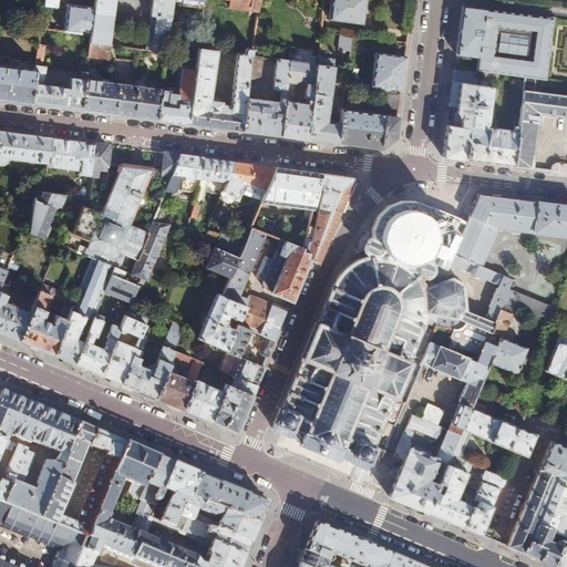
[(95,0),(95,2),(94,7),(92,30),(90,42),(110,45),(115,0),(95,0)]
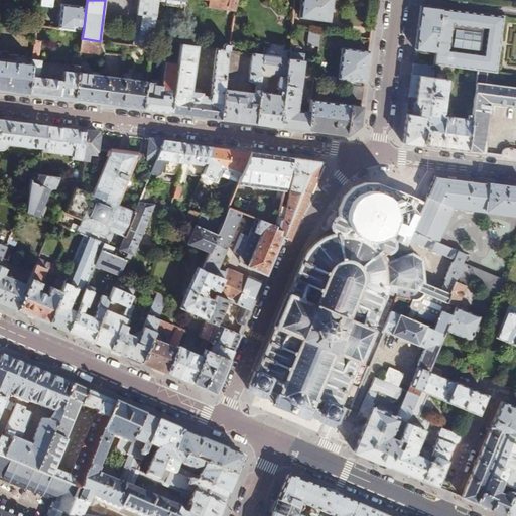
[(144,15),(140,46),(150,48),(156,0),(138,0),(137,14),(144,15)]
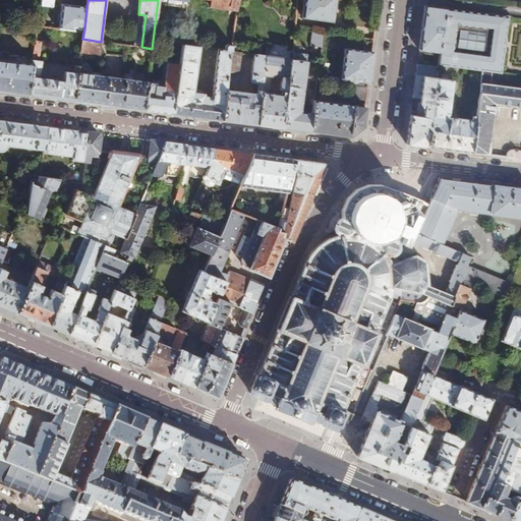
[(211,0),(211,6),(237,10),(238,0),(211,0)]
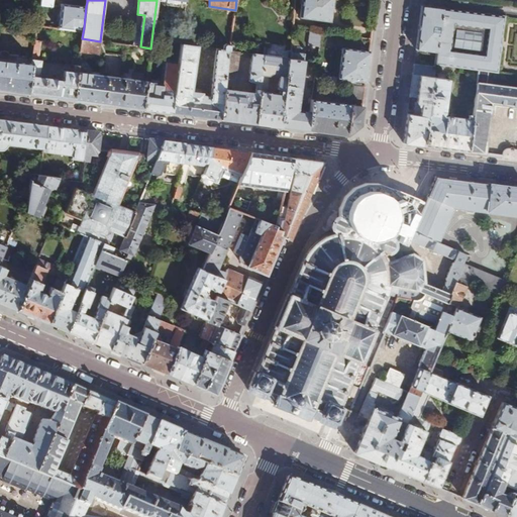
[(332,0),(301,0),(299,17),(329,21),(332,0)]
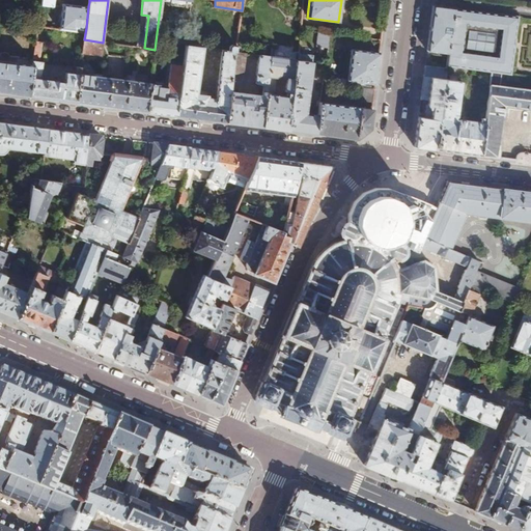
[(63,3),(59,30),(76,32),(77,27),(86,28),(88,6),(63,3)]
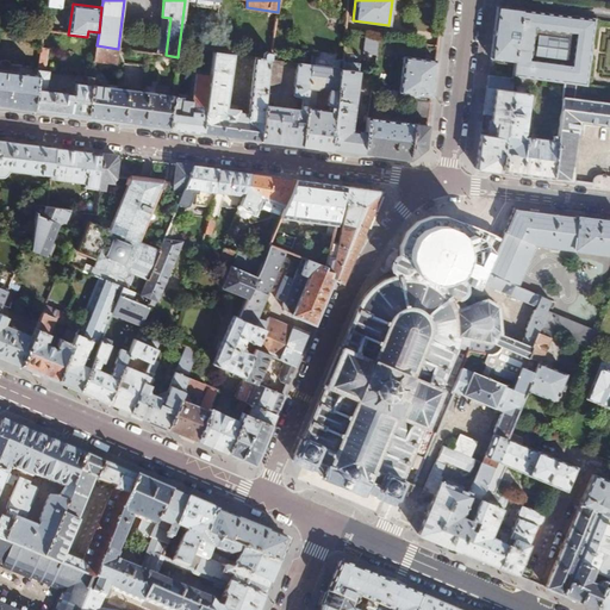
[(516,61),(523,10),(497,6),(495,32),(491,57),(516,61)]
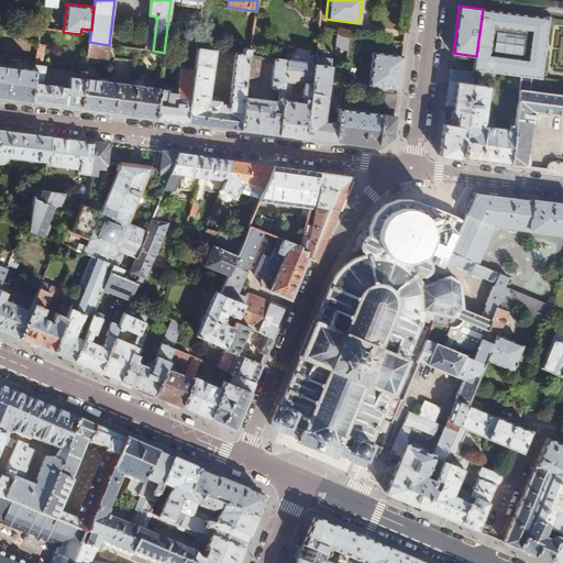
[(562,95),(529,91),(530,77),(541,78),(544,55),(545,55),(548,41),(545,41),(549,18),(508,12),(483,9),(476,56),(475,69),(521,76),(517,111),(516,122),(515,125),(510,164),(529,167),(530,157),(529,157),(534,123),(536,122),(537,112),(562,116),(562,95)]
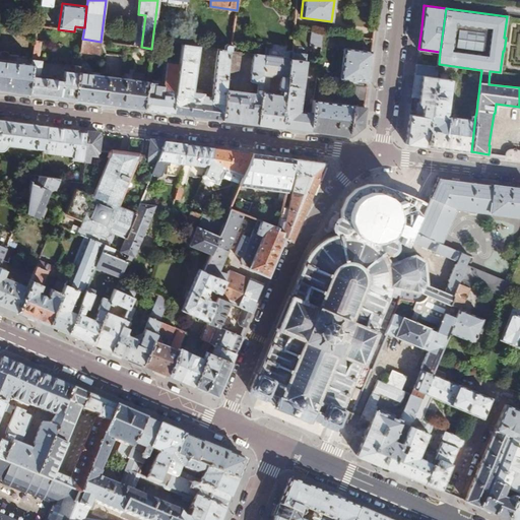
[(138,14),(133,46),(141,47),(145,15),(138,14)]
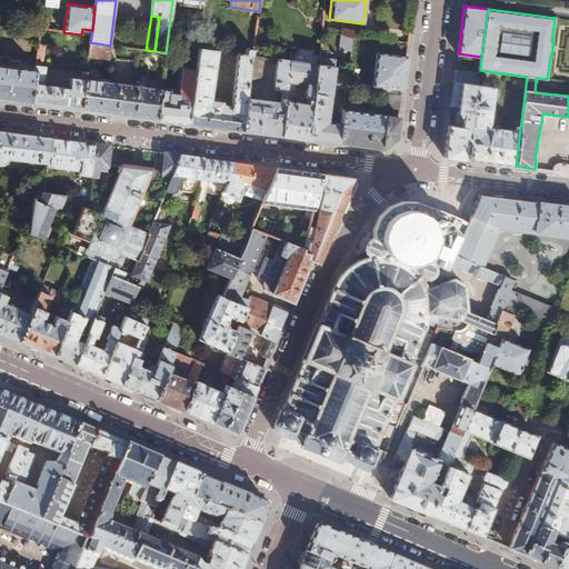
[(31,20),(30,28),(40,29),(42,18),(36,17),(31,20)]
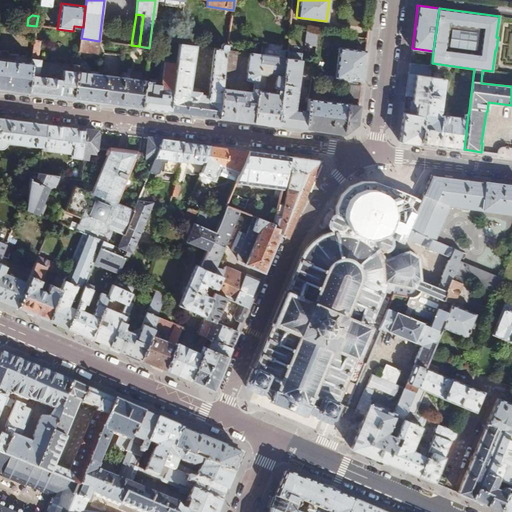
[(318,31),(303,29),(302,44),(316,45),(318,31)]
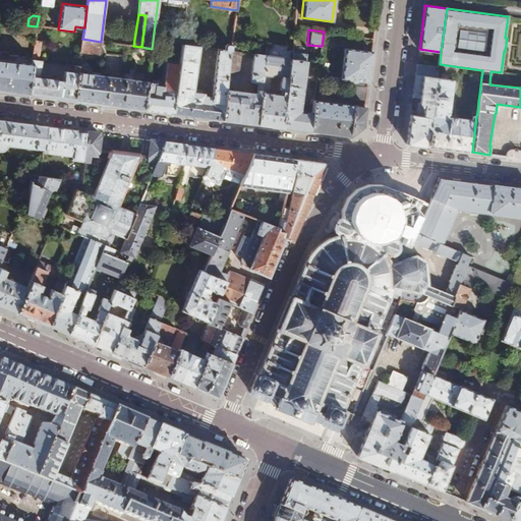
[(82,39),(81,52),(99,54),(101,42),(82,39)]
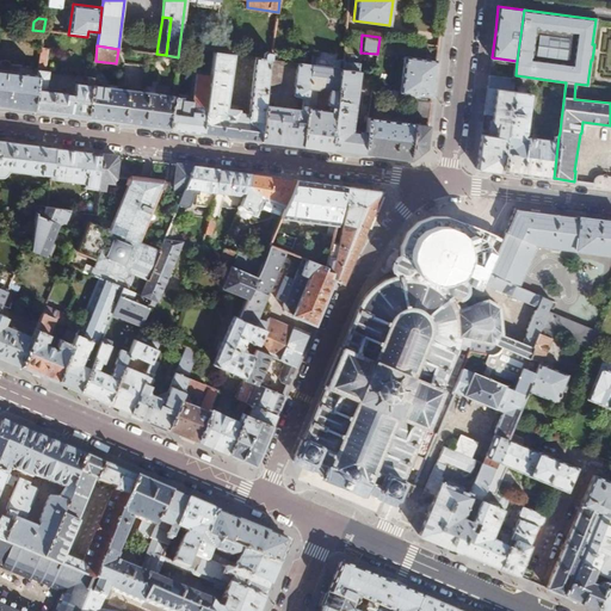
[(38,75),(34,111),(61,115),(88,118),(92,85),(93,76),(88,76),(87,85),(75,82),(74,94),(45,91),(48,72),(47,72),(49,49),(41,48),(38,75)]
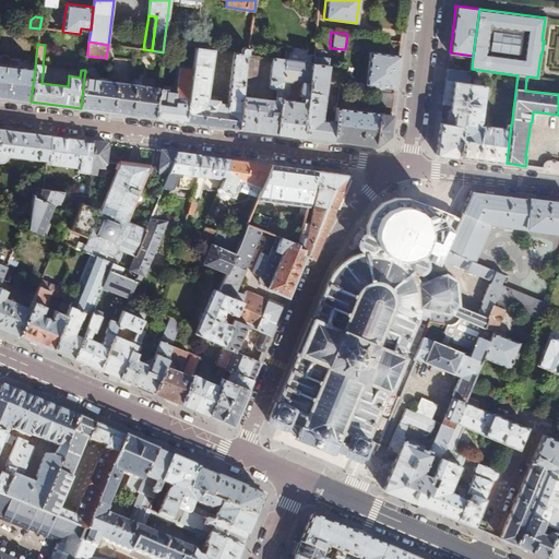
[(192,68),(186,121),(212,125),(238,129),(242,96),(246,78),(249,55),(249,49),(246,48),(242,51),(242,55),(235,52),(227,105),(217,104),(218,102),(206,99),(213,50),(195,47),(192,68)]
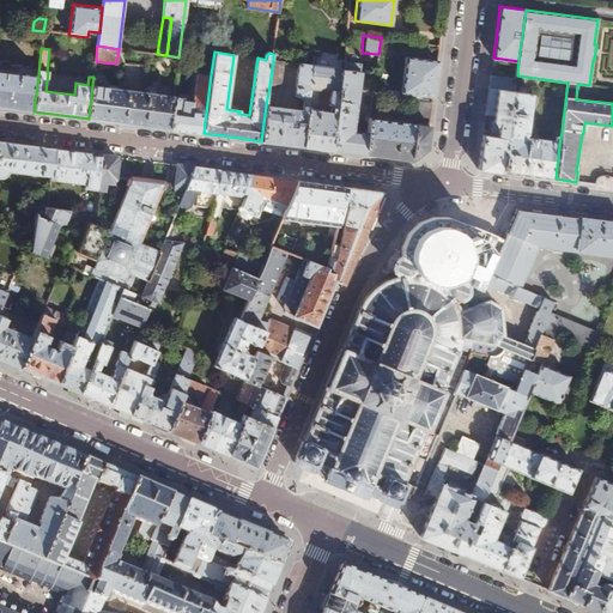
[(340,70),(316,66),(317,56),(314,56),(313,66),(302,146),(317,149),(333,150),(343,71),(344,61),(341,60),(340,70)]
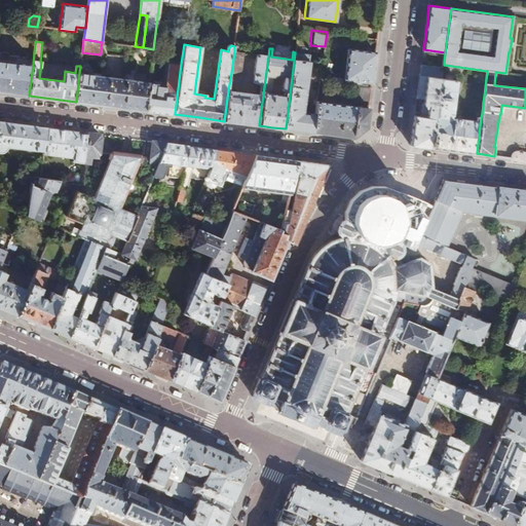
[(374,68),(376,51),(347,48),(343,80),(346,80),(354,81),(354,80),(372,83),(374,68)]
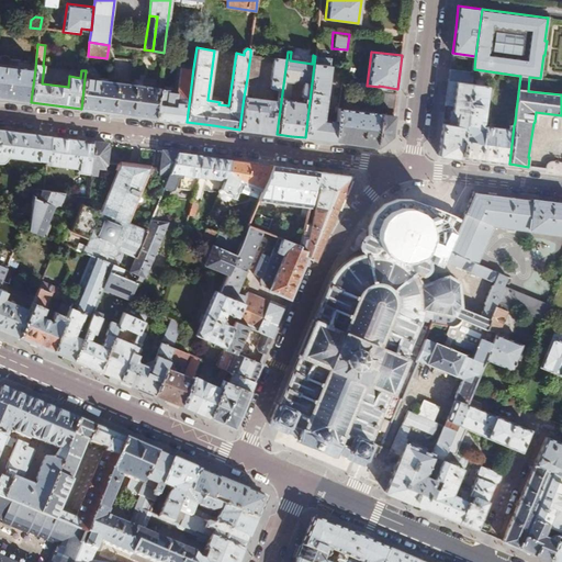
[(256,56),(250,55),(247,78),(258,80),(261,57),(256,56)]
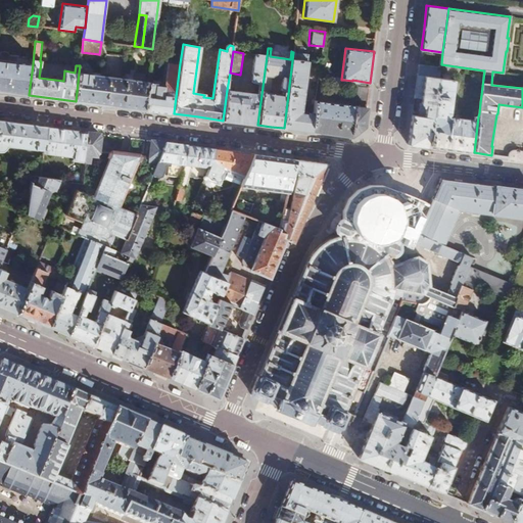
[(227,90),(223,121),(240,123),(257,125),(267,56),(256,54),(252,83),(260,83),(258,94),(227,90)]
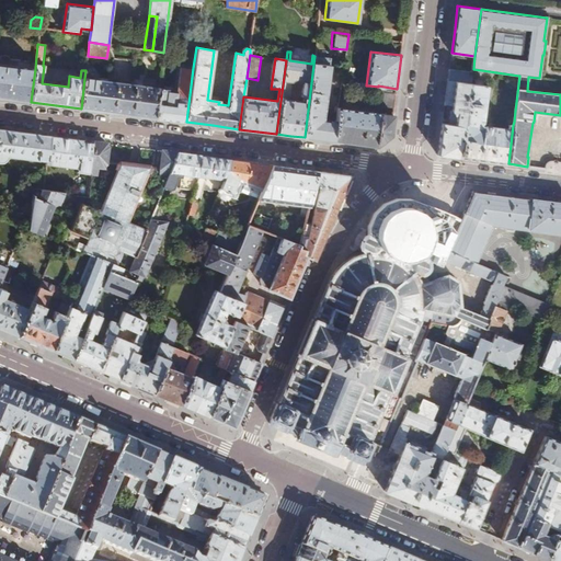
[(0,98),(31,102),(35,69),(0,64),(0,98)]
